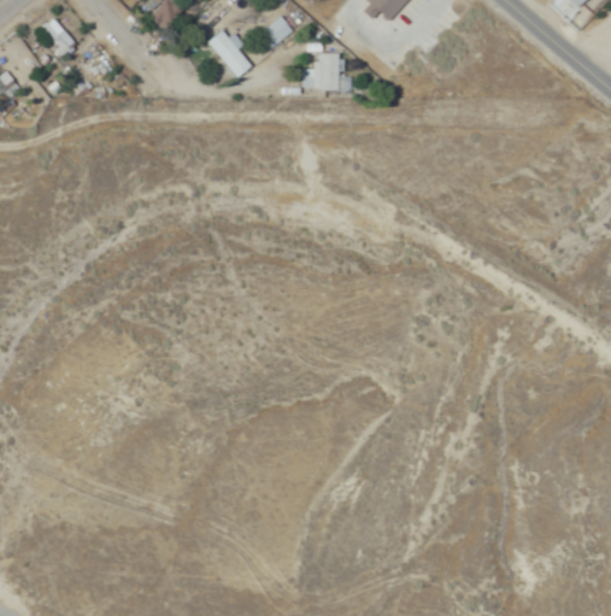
[(163,0),(150,13),(165,29),(182,11),(171,0),(163,0)]
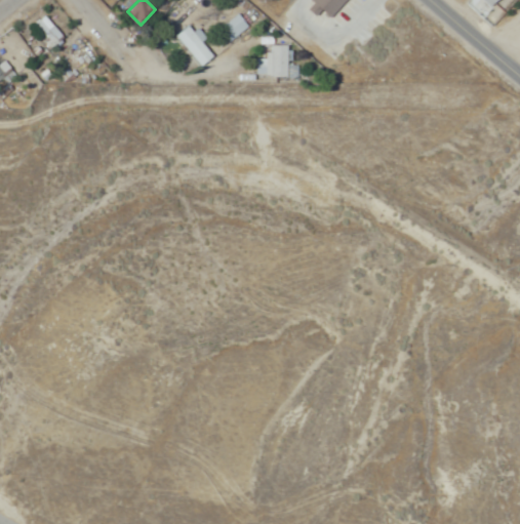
[(313,0),(312,1),(332,18),(347,0),(313,0)]
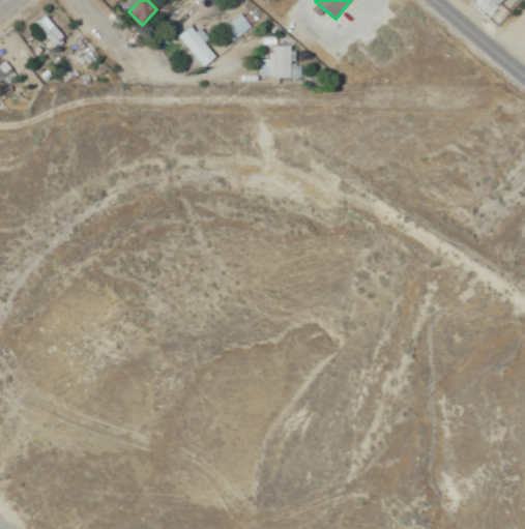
[(54,47),(65,37),(47,15),(35,23),(54,47)]
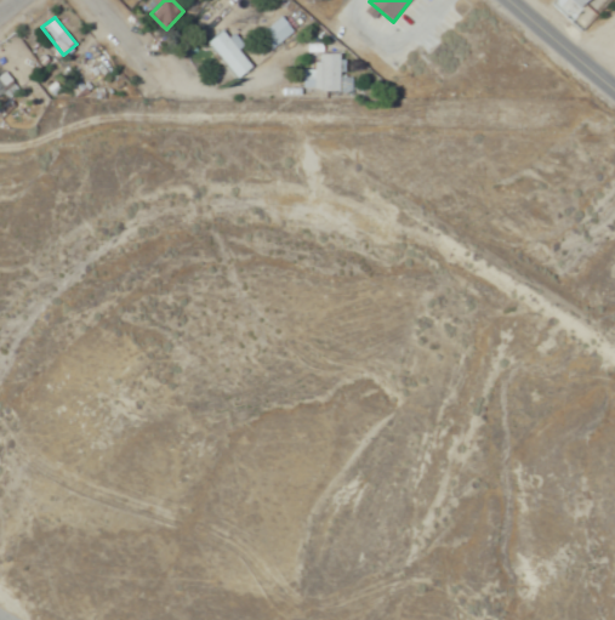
[(262,32),(273,47),(295,32),(285,17),(262,32)]
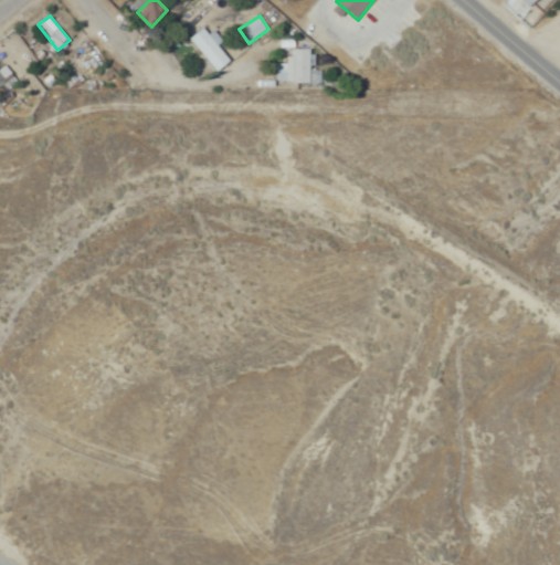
[(189,39),(218,71),(232,58),(202,25),(189,39)]
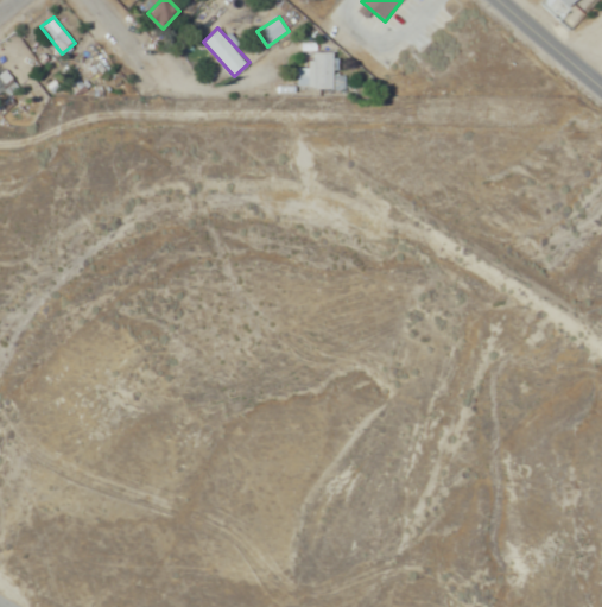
[(334,52),(312,52),(312,68),(299,68),(299,87),(334,87),(334,52)]
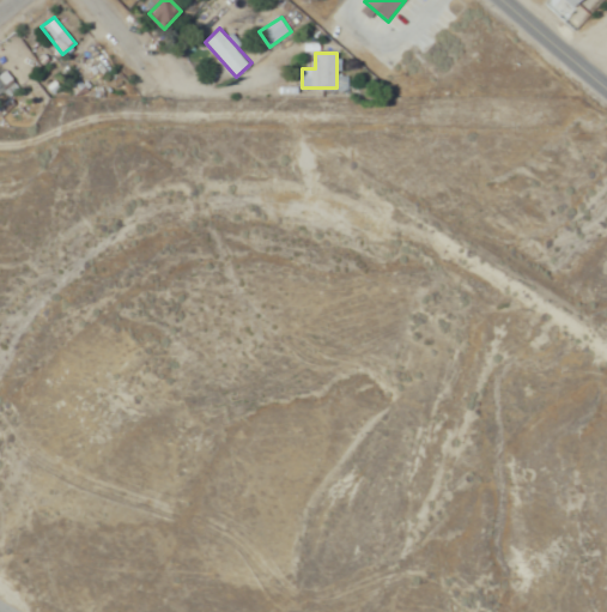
All buildings are outlined.
